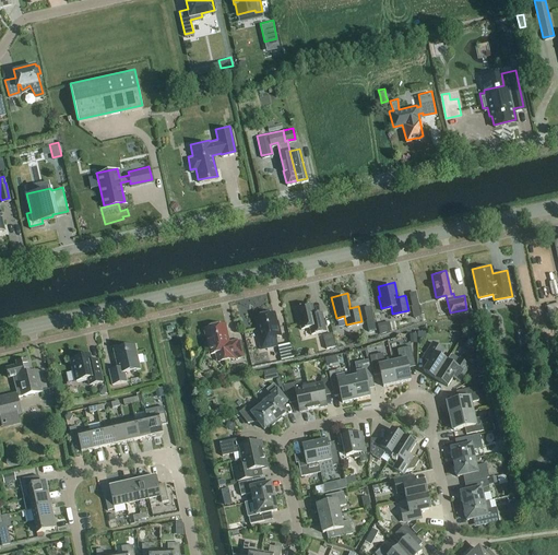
[(557,298),(547,302),(550,314),(557,311),(557,298)]
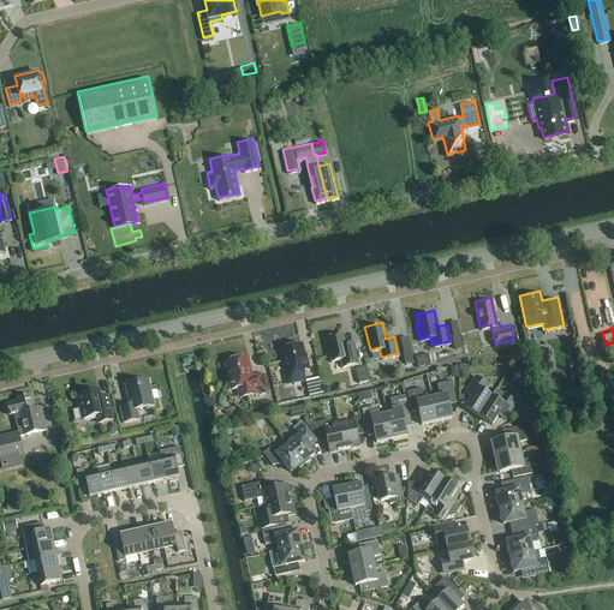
[(353,340),(345,342),(343,332),(325,335),(331,359),(339,357),(341,365),(357,362),(353,340)]
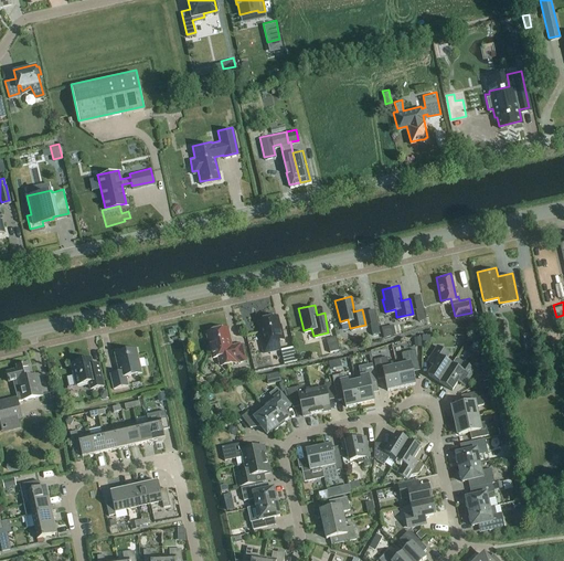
[(415,306),(418,318),(425,317),(422,305),(415,306)]
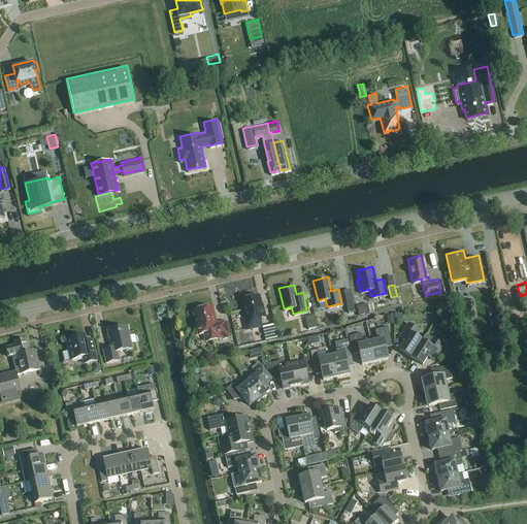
[(246,319),(243,319),(245,327),(261,324),(259,316),(264,315),(262,305),(260,306),(257,293),(256,293),(254,292),(250,293),(249,295),(241,296),(246,319)]
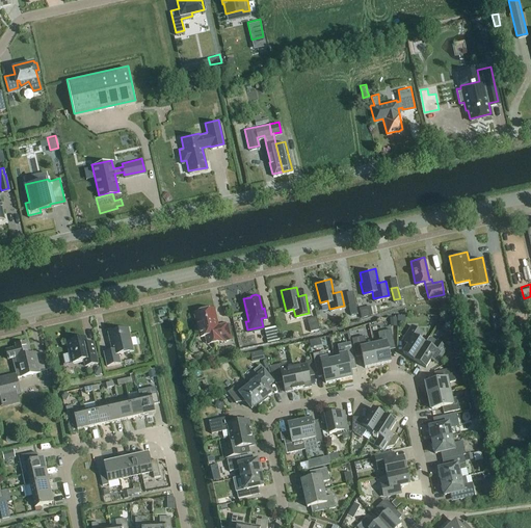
[(348,301),(350,312),(356,311),(354,300),(348,301)]
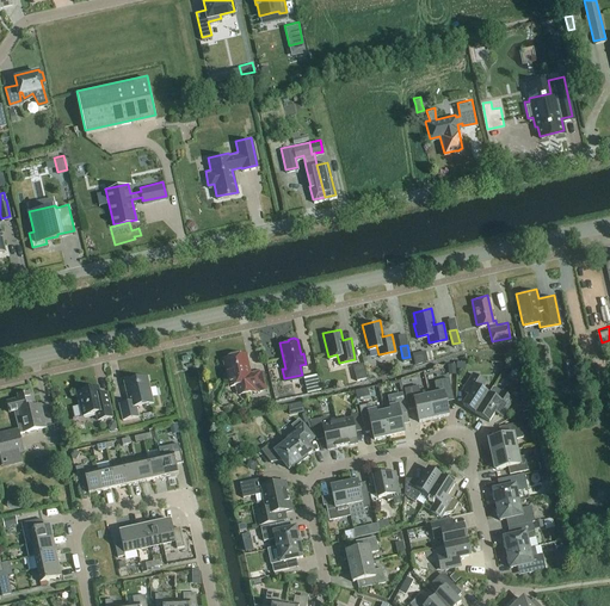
[(412,348),(414,359),(427,356),(425,346),(412,348)]
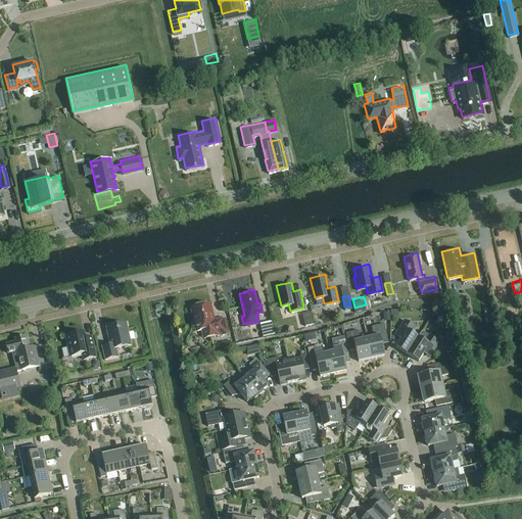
[(195,302),(195,303),(190,304),(193,320),(195,321),(197,328),(201,327),(203,335),(227,330),(223,316),(214,318),(209,300),(203,301),(203,300),(201,299),(196,300),(195,302)]
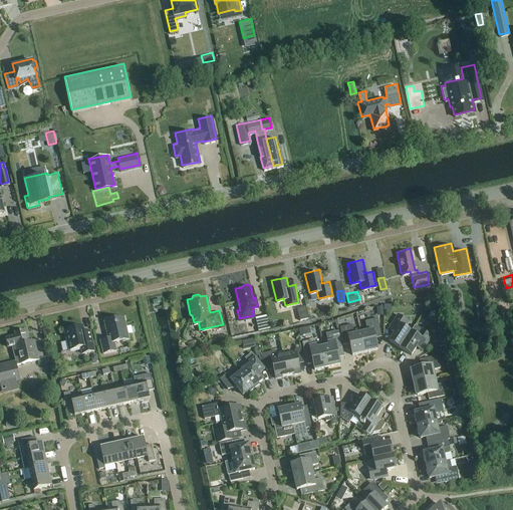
[(484,313),(481,299),(475,301),(478,315),(484,313)]
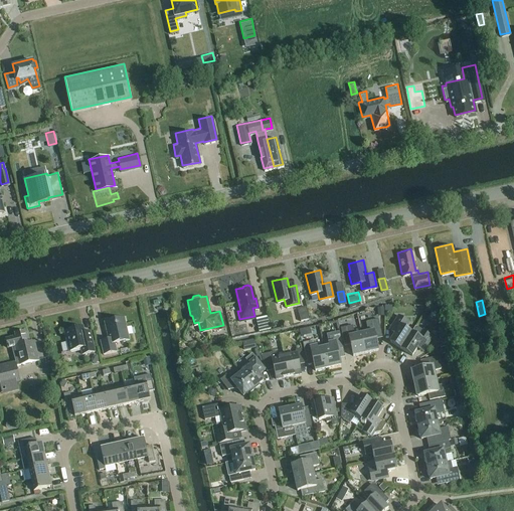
[(297,306),(300,319),(308,317),(305,304),(297,306)]
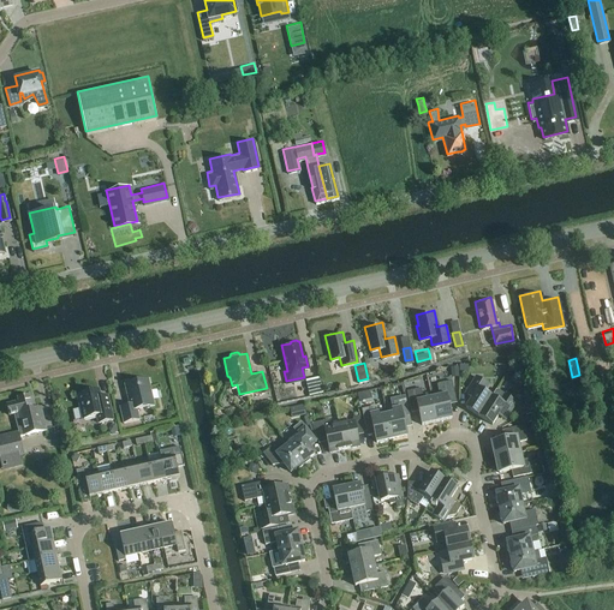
[(307,375),(310,392),(325,388),(320,371),(307,375)]
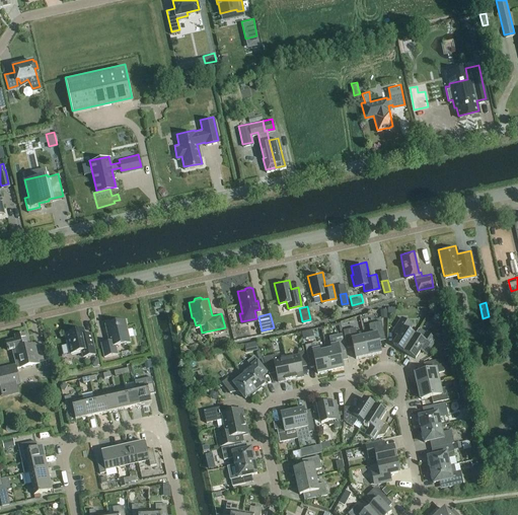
[(392,342),(403,349),(414,333),(408,328),(412,322),(400,315),(391,329),(397,334),(392,342)]
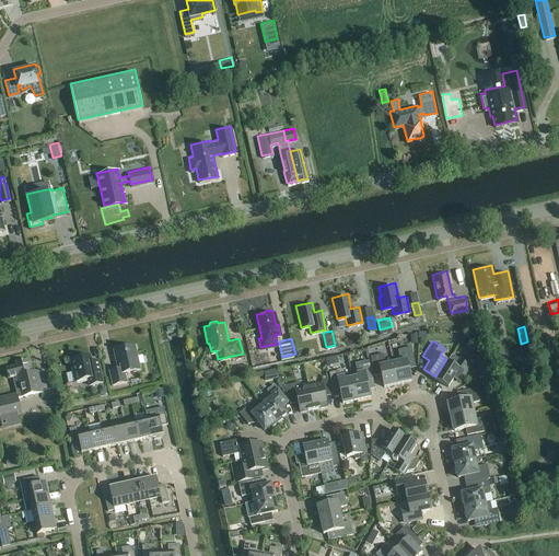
[(113,348),(117,367),(108,369),(112,382),(126,380),(124,370),(139,367),(134,343),(113,348)]
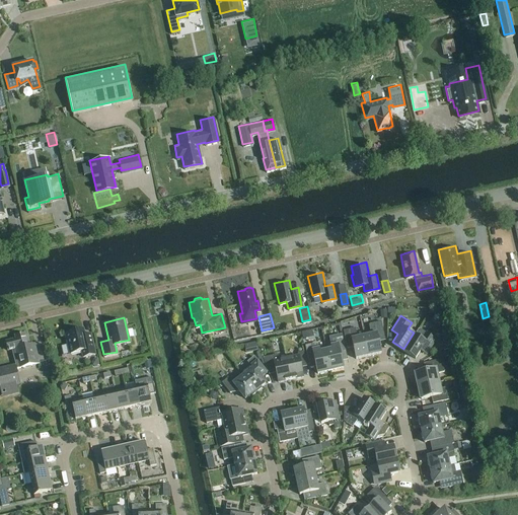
[(370,332),(363,334),(368,353),(380,350),(377,335),(383,334),(380,319),(368,322),(370,332)]
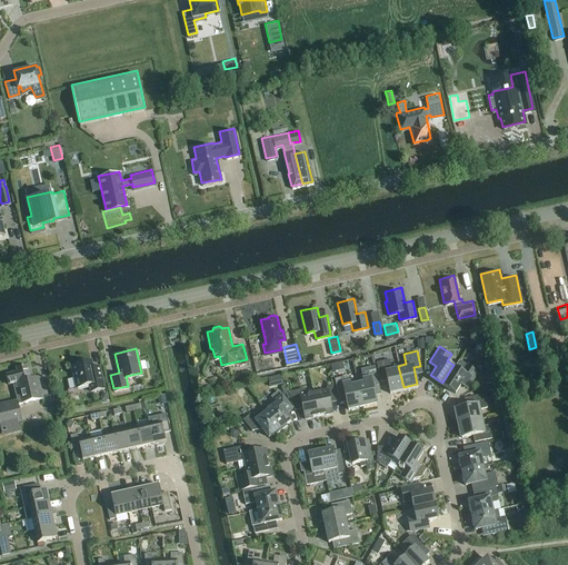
[(331,359),(332,367),(345,364),(342,356),(331,359)]
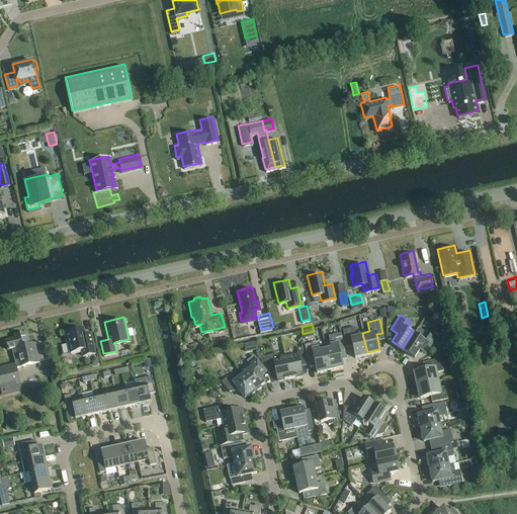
[(367,352),(362,333),(355,334),(353,325),(342,327),(345,341),(350,340),(354,355),(367,352)]
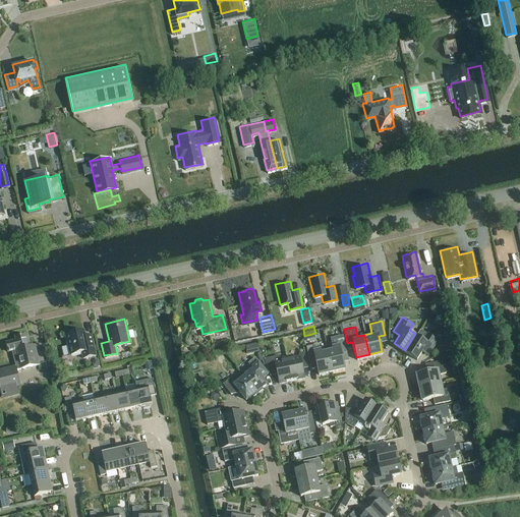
[(429,349),(437,338),(425,331),(419,328),(415,334),(405,350),(416,357),(421,349),(427,352),(429,349)]
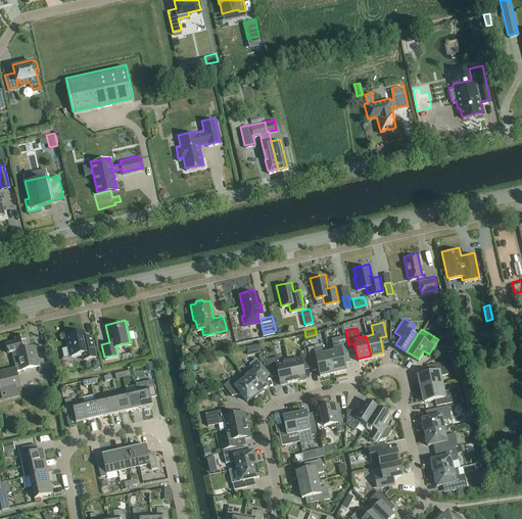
[(64,334),(69,354),(82,351),(83,357),(95,355),(90,334),(84,335),(83,330),(64,334)]
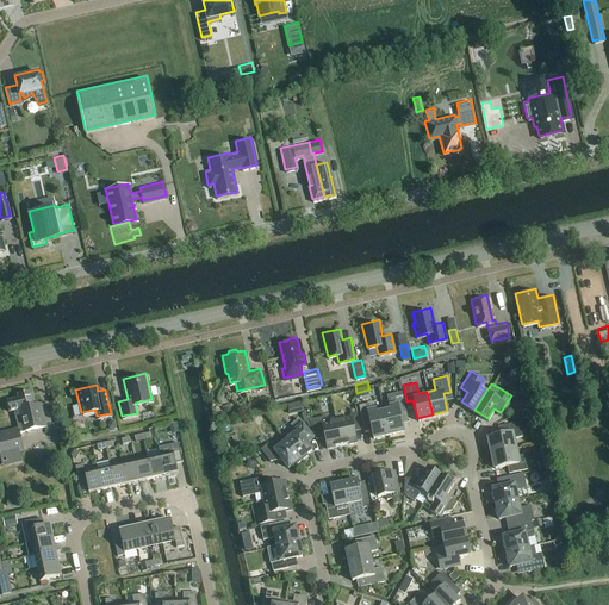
[(17,395),(6,398),(6,400),(5,401),(6,405),(7,407),(8,409),(13,407),(18,425),(0,429),(0,454),(23,448),(18,430),(45,424),(39,400),(31,403),(28,390),(17,392),(17,395)]
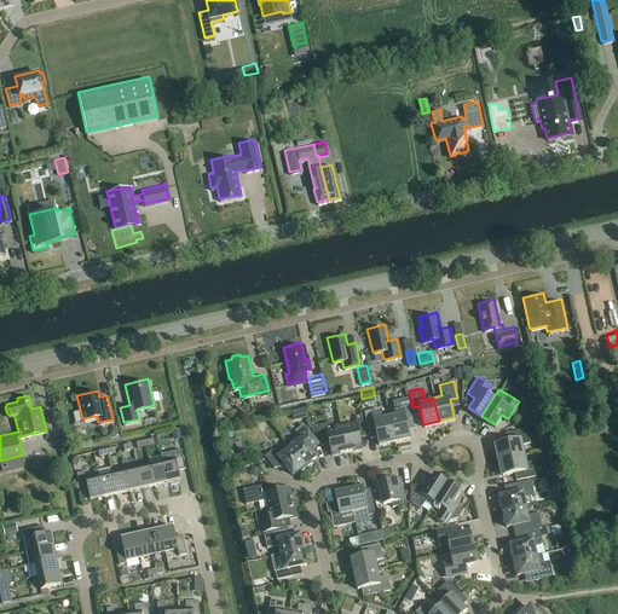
[(394,413),(387,415),(393,439),(408,435),(404,416),(411,415),(408,399),(394,401),(397,409),(394,409),(394,413)]
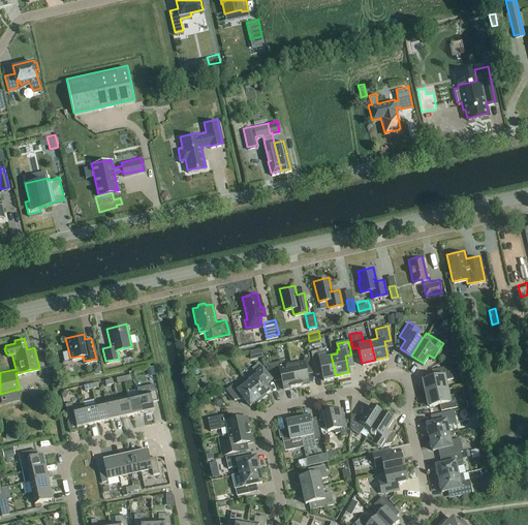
[(262,344),(250,345),(251,353),(262,352),(262,344)]
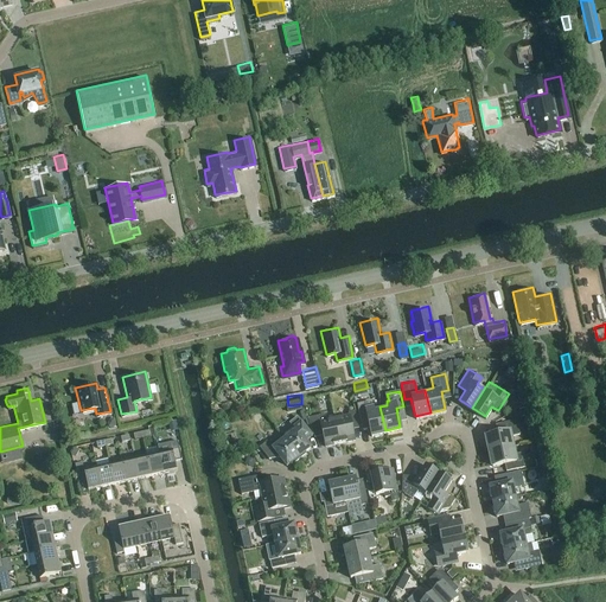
[(509,409),(521,402),(511,396),(504,407),(509,409)]
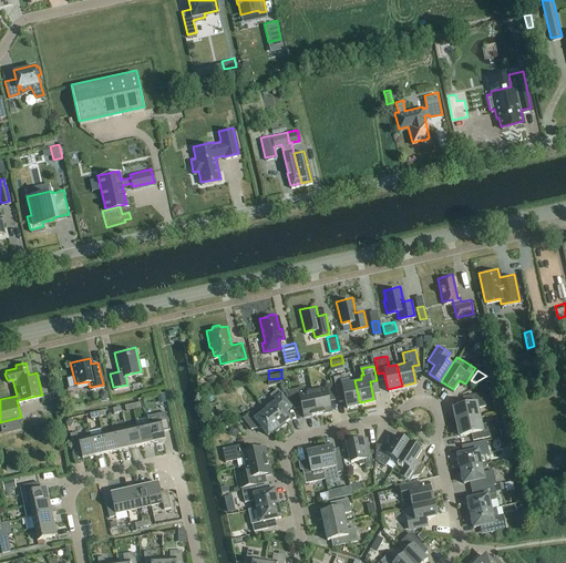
[(360,402),(354,380),(349,381),(348,378),(346,378),(345,372),(332,375),(336,389),(342,388),(346,406),(360,402)]
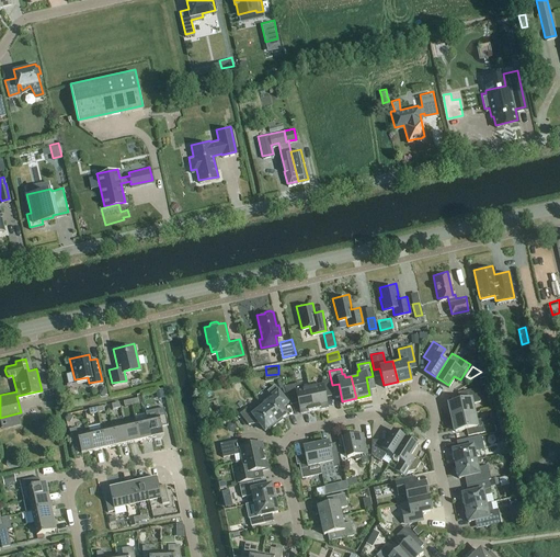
[(321,382),(308,385),(313,407),(327,405),(323,391),(330,390),(327,377),(320,378),(321,382)]
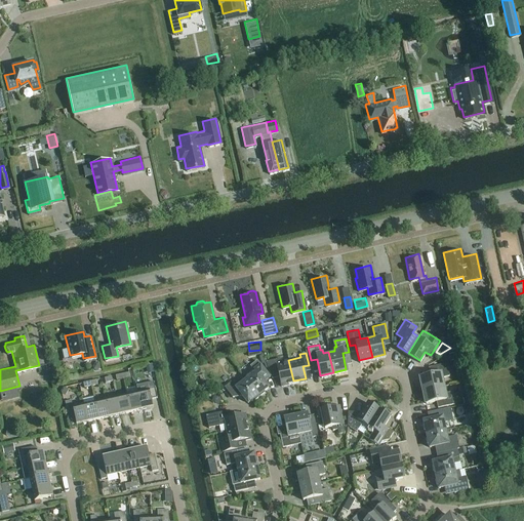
[(293,381),(288,360),(281,362),(280,356),(265,359),(270,373),(278,371),(281,384),(293,381)]
